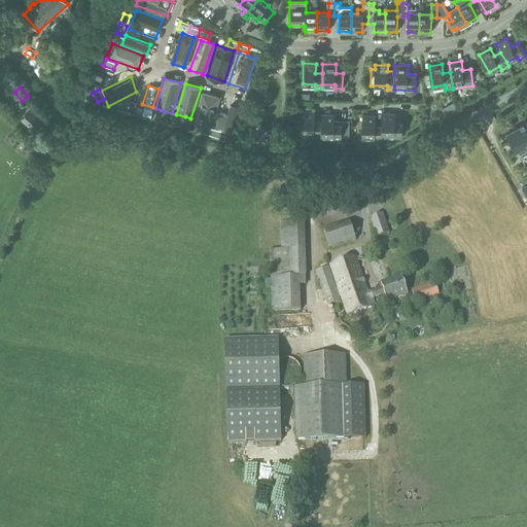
[(220,98),(203,92),(194,120),(203,123),(213,126),(220,98)]
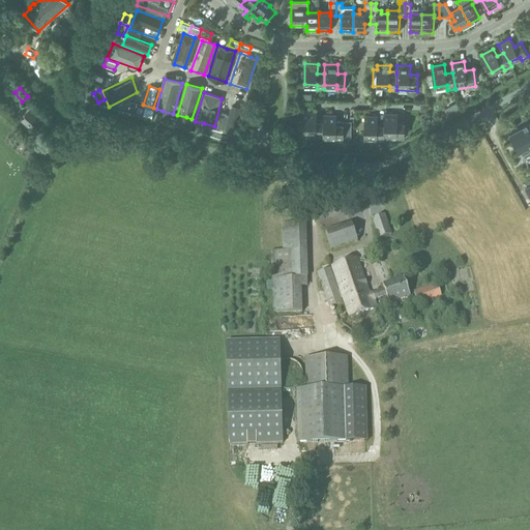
[(9,110),(15,108),(8,96),(3,99),(9,110)]
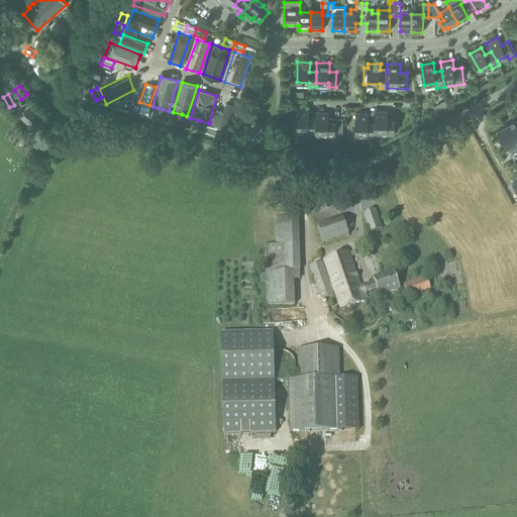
[(124,108),(131,110),(134,100),(127,98),(124,108)]
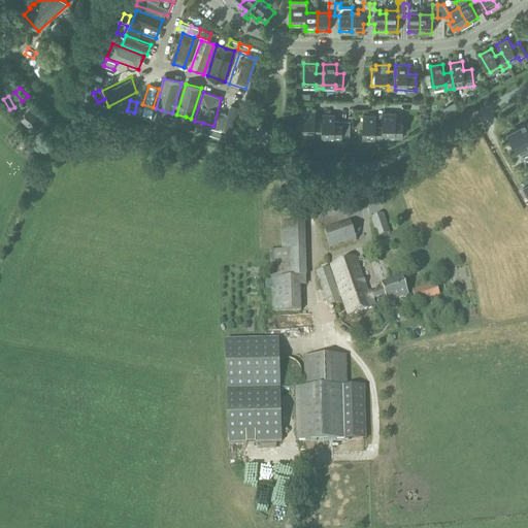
[(447,114),(457,108),(455,102),(443,108),(447,114)]
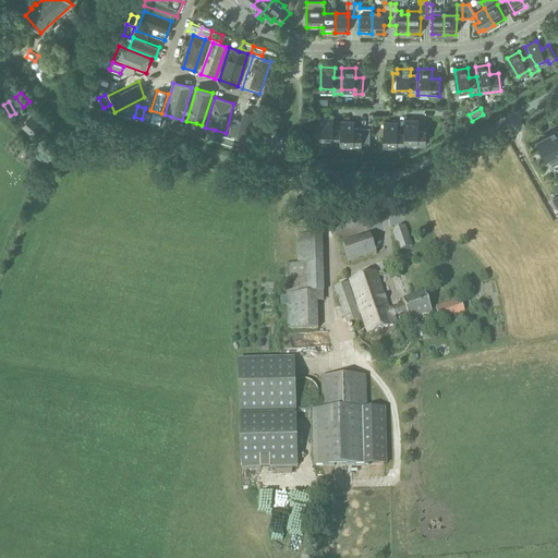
[(23,126),(43,144),(53,130),(53,123),(37,109),(23,126)]
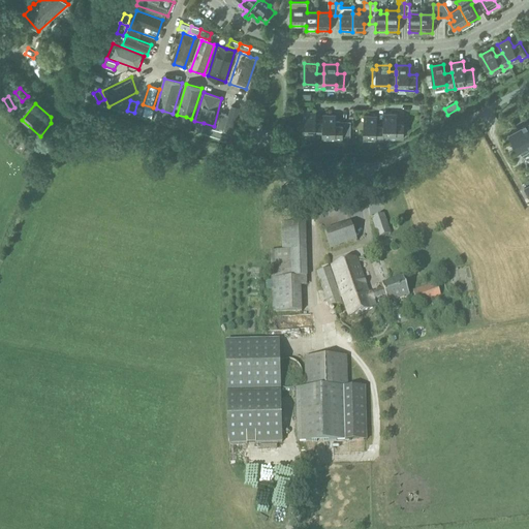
[(230,131),(237,111),(228,109),(225,116),(220,115),(217,126),(221,128),(230,131)]
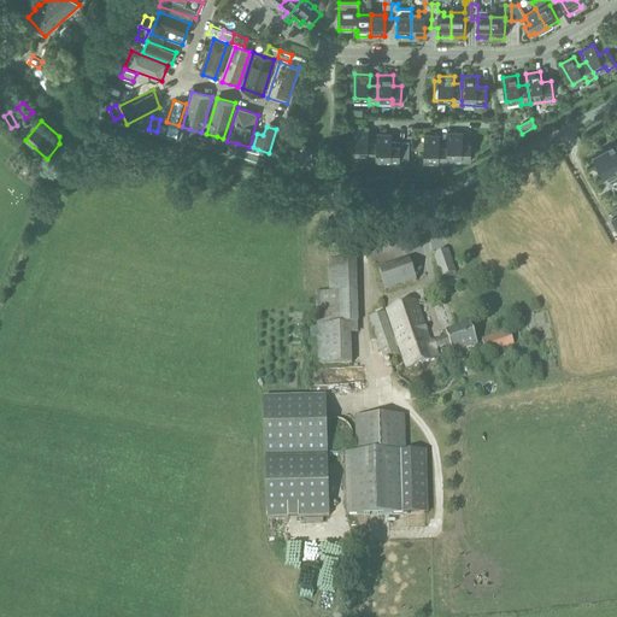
[(368,159),(377,159),(377,158),(376,141),(369,141),(369,130),(353,130),(353,154),(368,154),(368,159)]
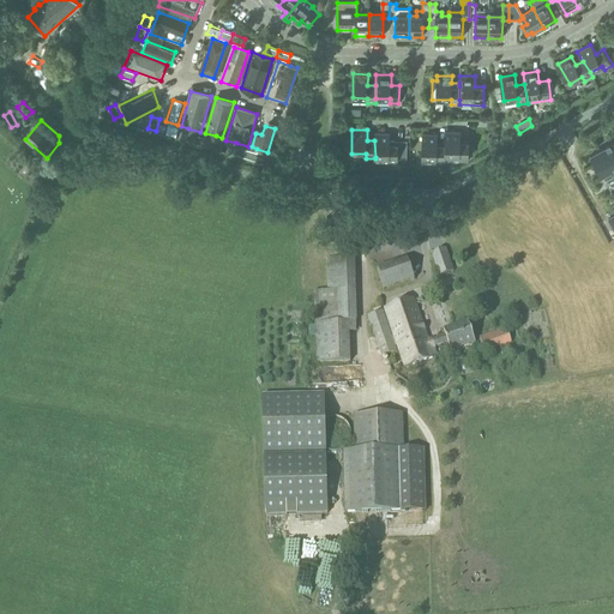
[(445,131),(445,145),(445,155),(446,155),(459,155),(459,161),(469,161),(469,143),(461,142),(461,131),(445,131)]
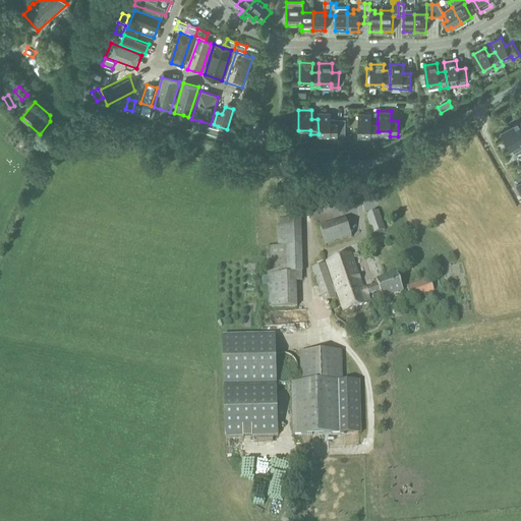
[(168,121),(170,115),(160,112),(159,118),(168,121)]
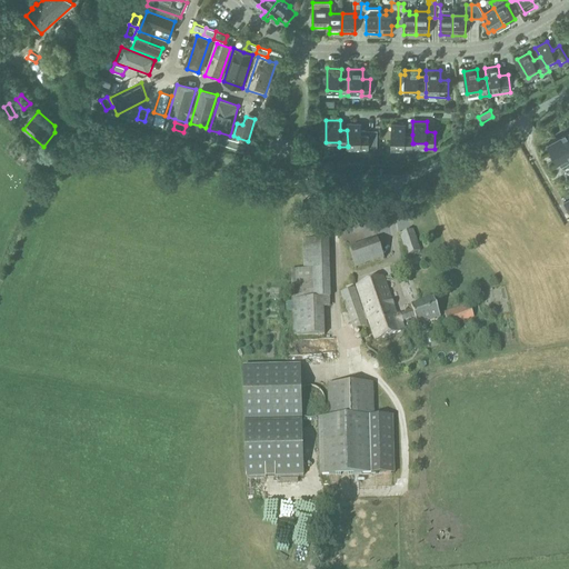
[(360,146),(360,150),(369,150),(369,133),(361,133),(361,123),(347,123),(347,130),(348,146),(360,146)]
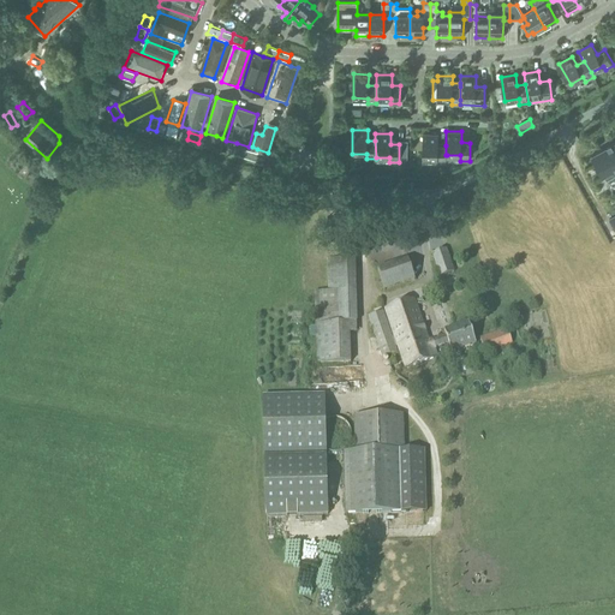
[(446,163),(447,155),(446,155),(446,145),(437,145),(439,135),(423,133),(423,157),(437,159),(437,163),(446,163)]
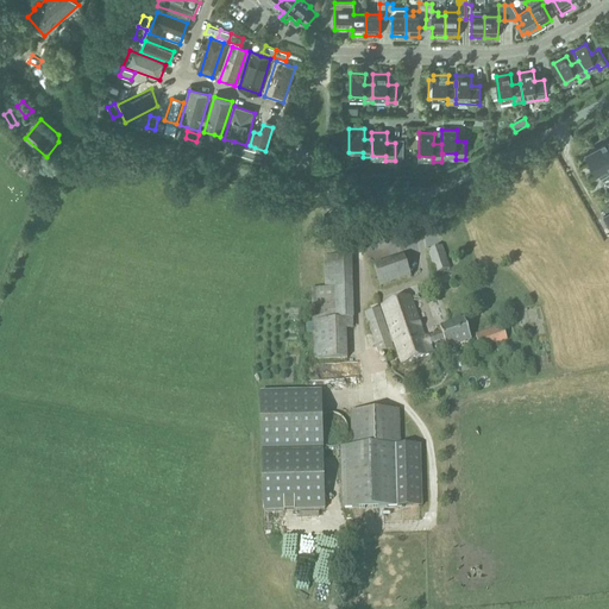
[(211,138),(199,135),(196,142),(198,142),(208,145),(211,138)]
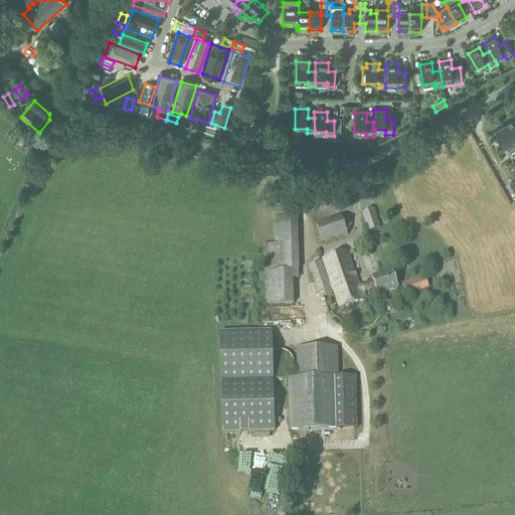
[(514,119),(495,131),(505,148),(506,147),(508,151),(514,146),(514,119)]
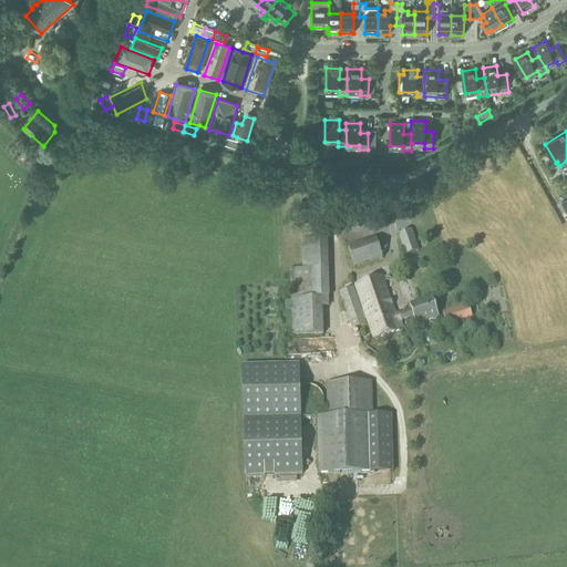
[(215,141),(226,144),(228,137),(217,134),(215,141)]
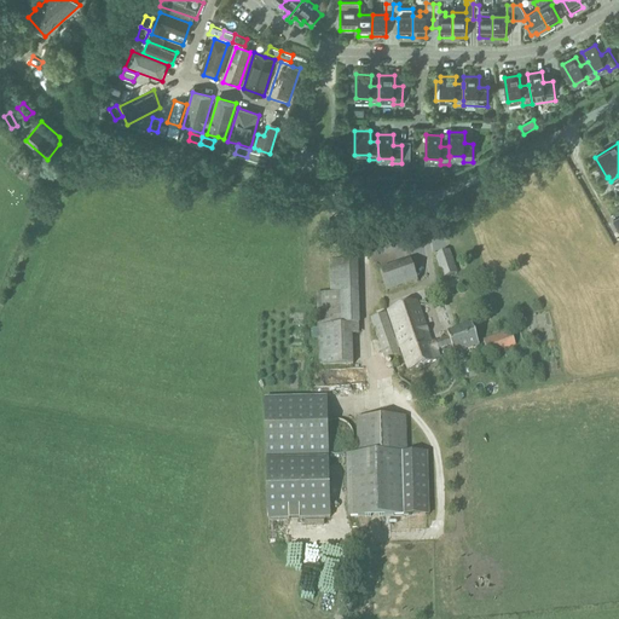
[(261,154),(249,150),(247,157),(259,161),(261,154)]
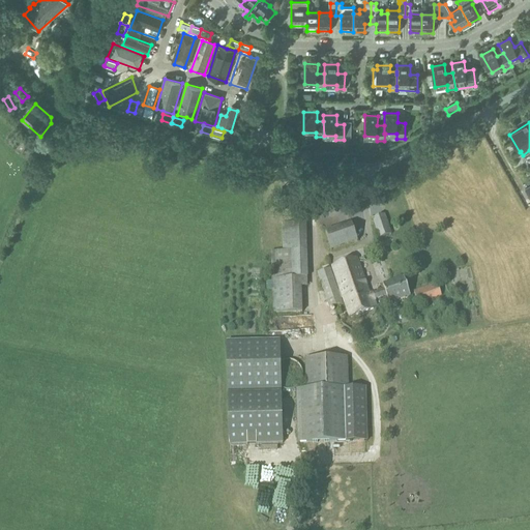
[(385,214),(373,218),(379,238),(391,234),(385,214)]
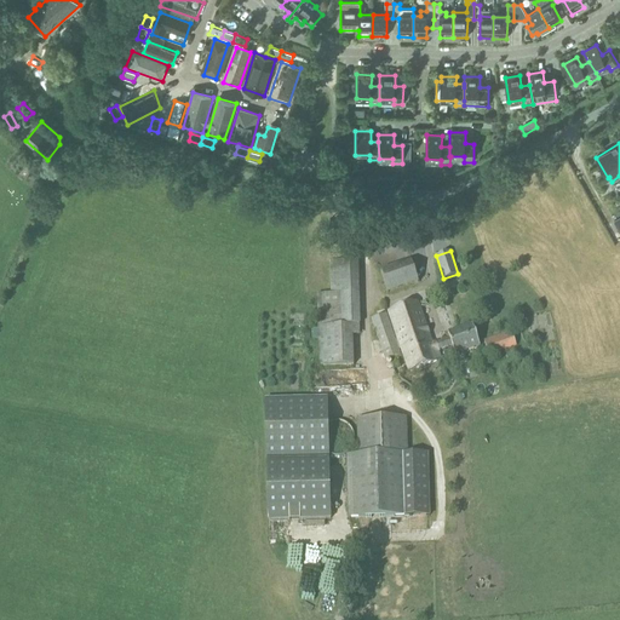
[(360,337),(360,326),(361,326),(359,262),(329,263),(331,294),(317,294),(320,367),(355,366),(354,337),(360,337)]
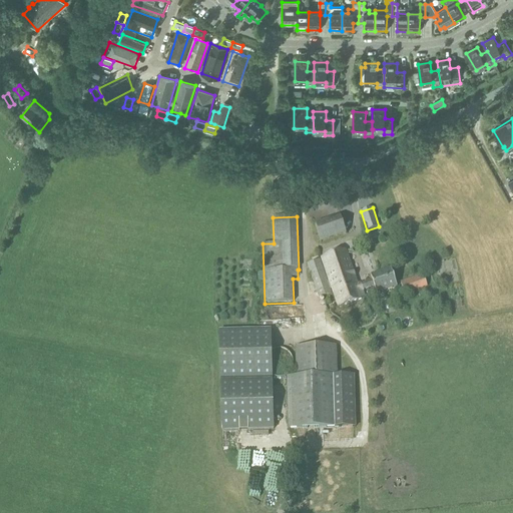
[(340,216),(315,224),(321,242),(346,234),(340,216)]
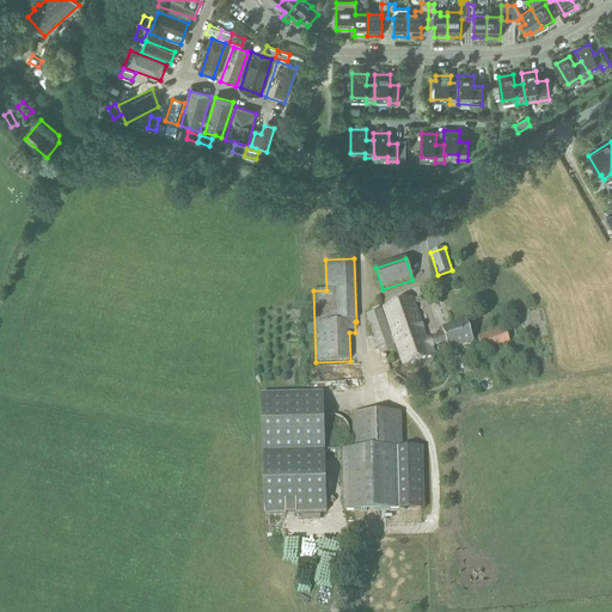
[(381,310),(367,316),(380,356),(396,352),(387,326),(390,326),(404,367),(435,356),(432,347),(447,342),(450,350),(473,342),(466,320),(442,329),(445,335),(427,341),(412,299),(384,310),(386,318),(385,319),(381,310)]
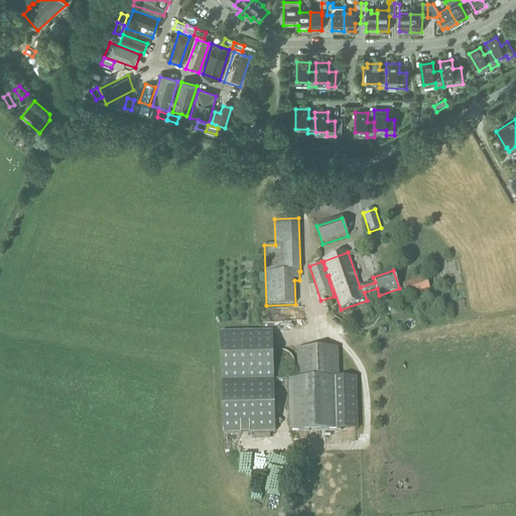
[(425,276),(402,284),(406,295),(429,287),(425,276)]
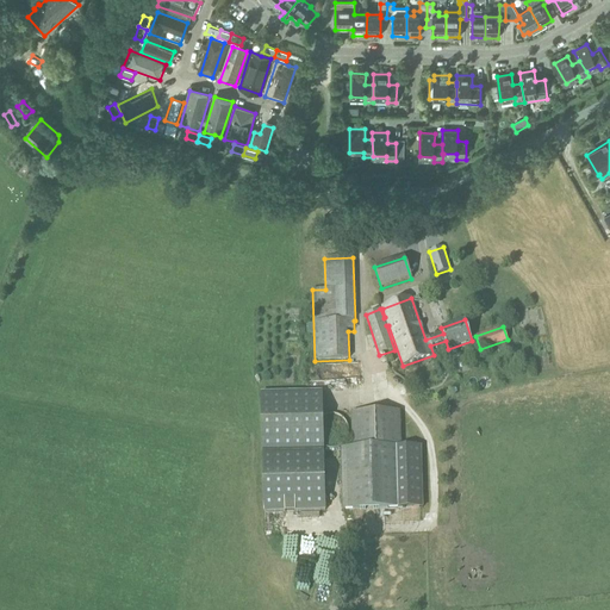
[(260,393),(263,514),(325,511),(323,391),(260,393)]
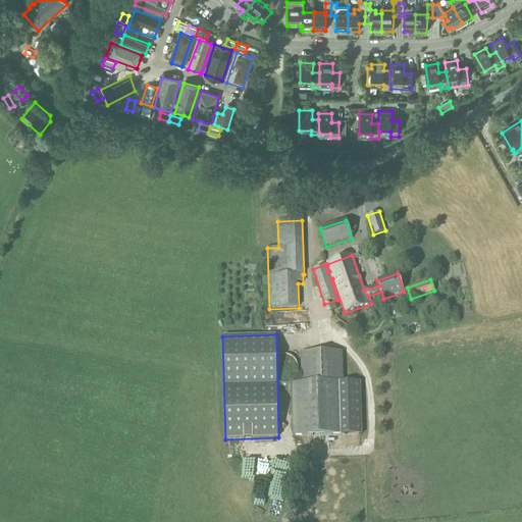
[(302,384),(294,384),(292,384),(294,436),(361,434),(359,382),(343,383),(343,365),(334,365),(334,353),(301,354),(302,384)]
